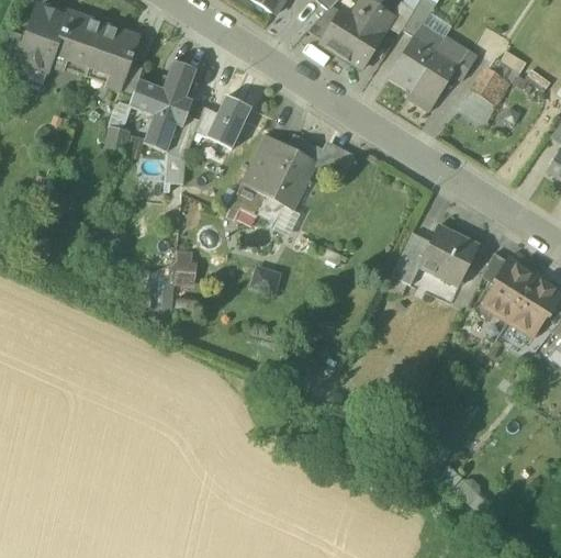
[(273,13),(276,14),(284,0),(254,0),(273,13)]
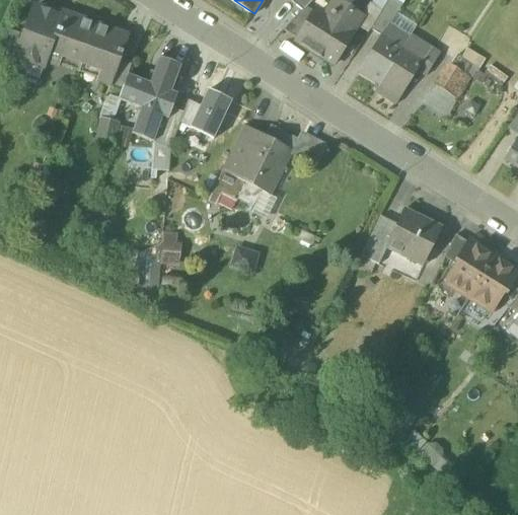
[(284,28),(298,37),(308,20),(311,22),(318,12),(307,4),(311,0),(292,0),(302,9),(284,28)]
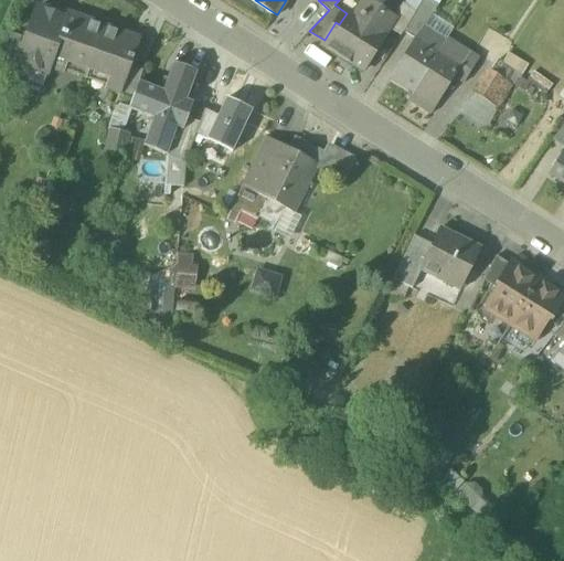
[(322,44),(363,70),(390,27),(395,18),(393,16),(380,8),(368,0),(361,0),(354,12),(349,9),(347,13),(339,24),(336,22),(325,40),(322,44)]
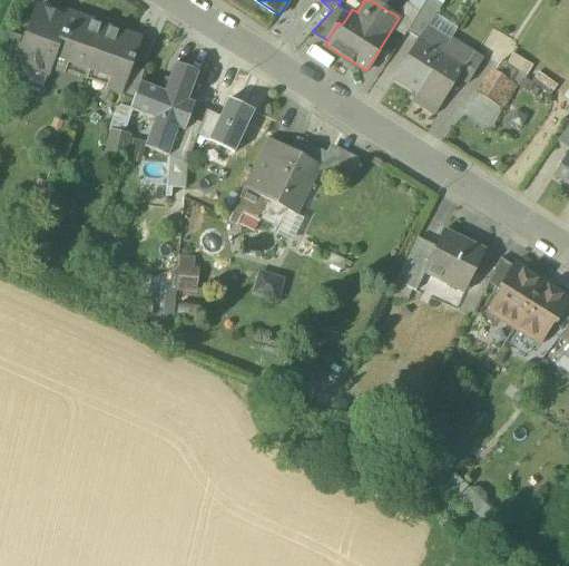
[(409,0),(408,2),(420,10),(427,0),(409,0)]
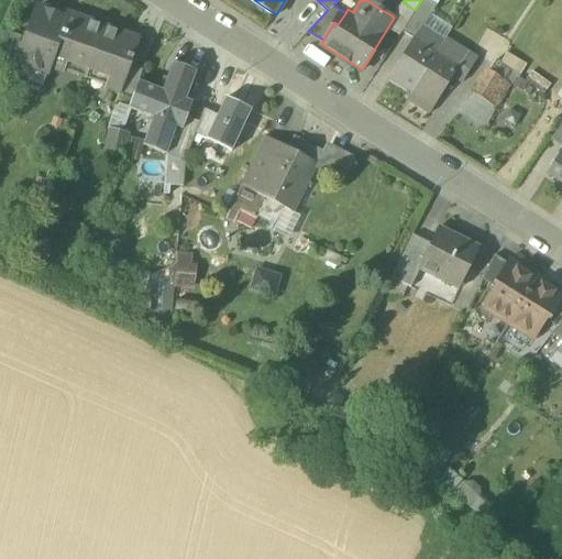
[(421,0),(415,10),(403,30),(414,37),(421,24),(423,23),(431,12),(437,3),(431,0),(421,0)]
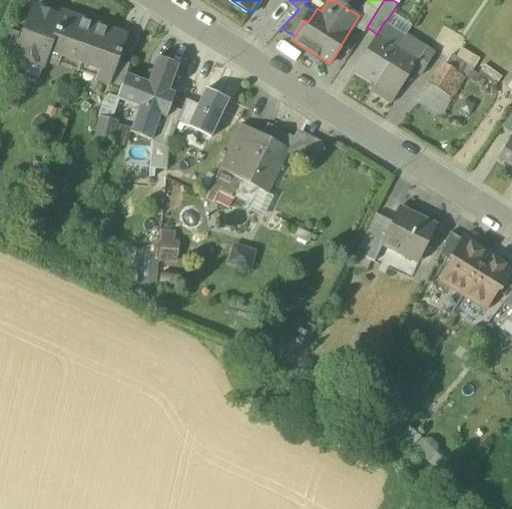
[(365,30),(367,27),(378,9),(367,2),(366,1),(357,14),(359,16),(354,24),(365,30)]
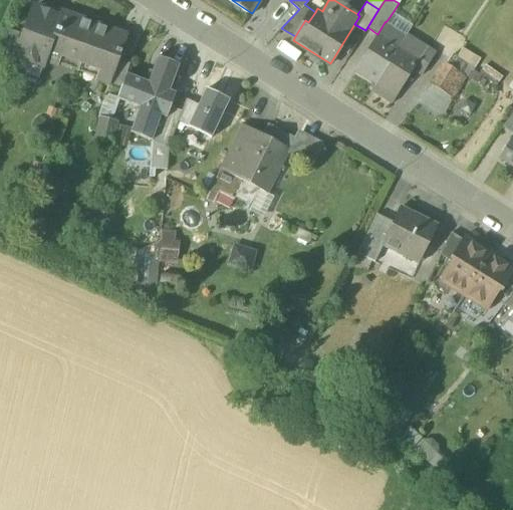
[(43,65),(45,57),(53,33),(42,29),(51,6),(33,5),(24,32),(22,32),(14,55),(21,64),(31,67),(43,65)]
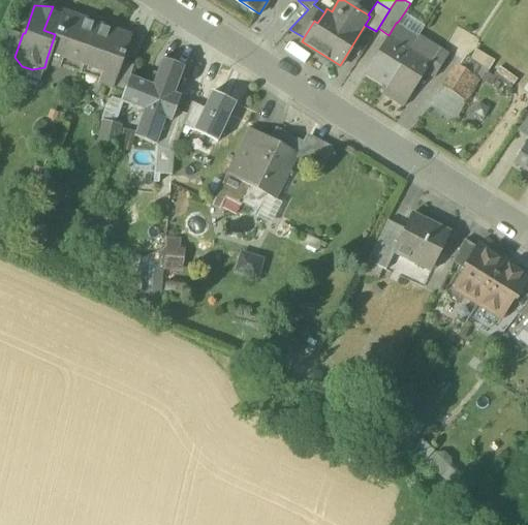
[(43,30),(55,34),(64,10),(53,6),(43,30)]
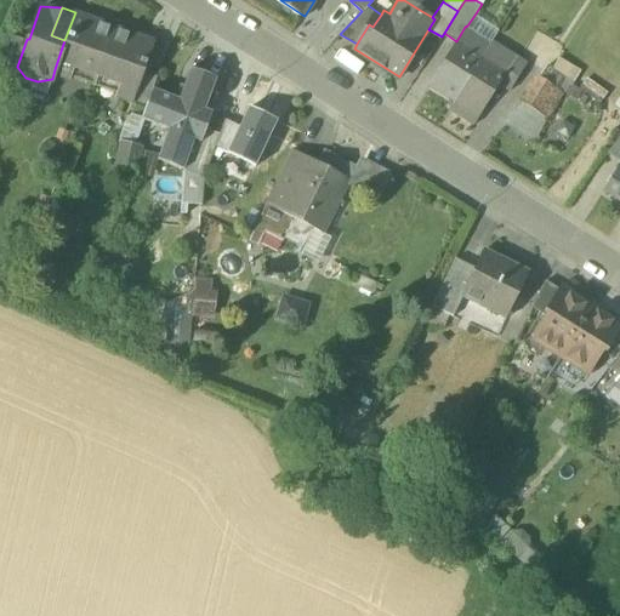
[(74,68),(96,77),(114,27),(75,12),(64,40),(55,69),(72,75),(74,68)]
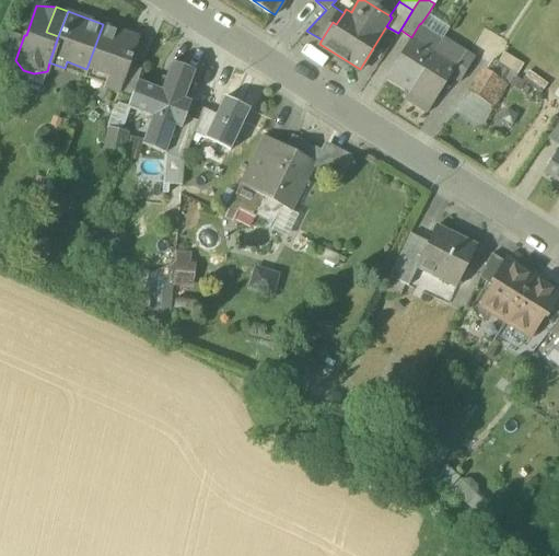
[(450,25),(429,12),(421,23),(419,24),(442,38),(444,35),(450,25)]
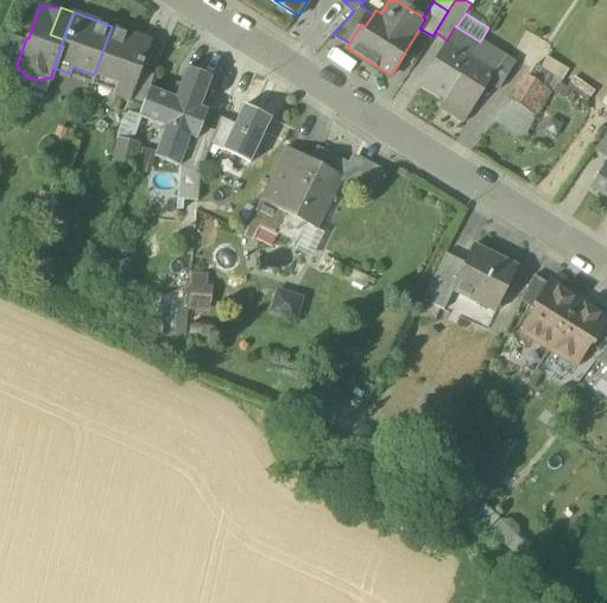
[(151,40),(112,26),(94,75),(117,83),(114,90),(131,96),(141,68),(151,40)]
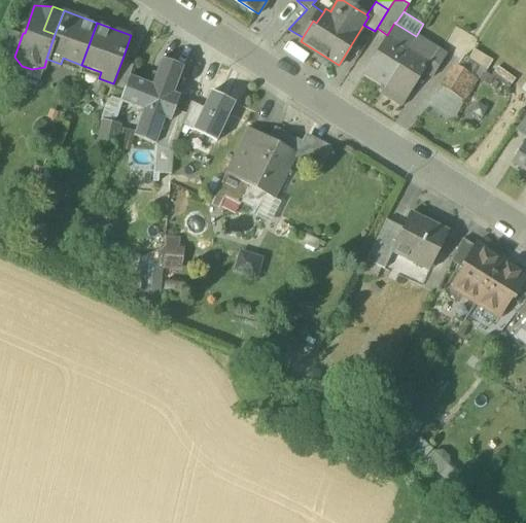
[(365,71),(387,83),(411,44),(416,36),(394,23),(387,35),(365,71)]
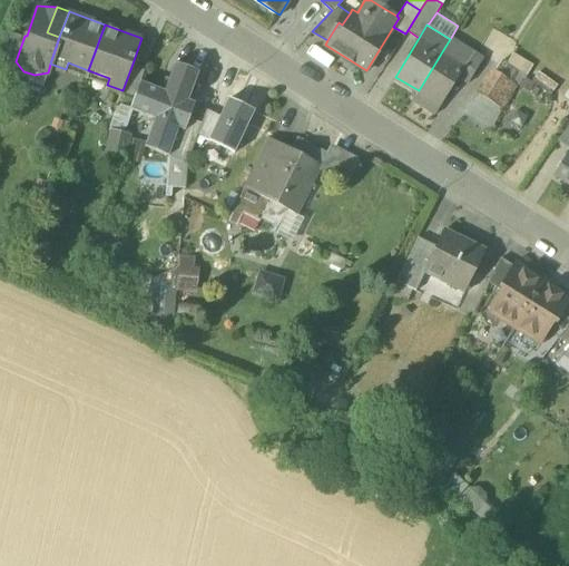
[(0,59),(12,64),(16,61),(25,36),(12,31),(0,59)]
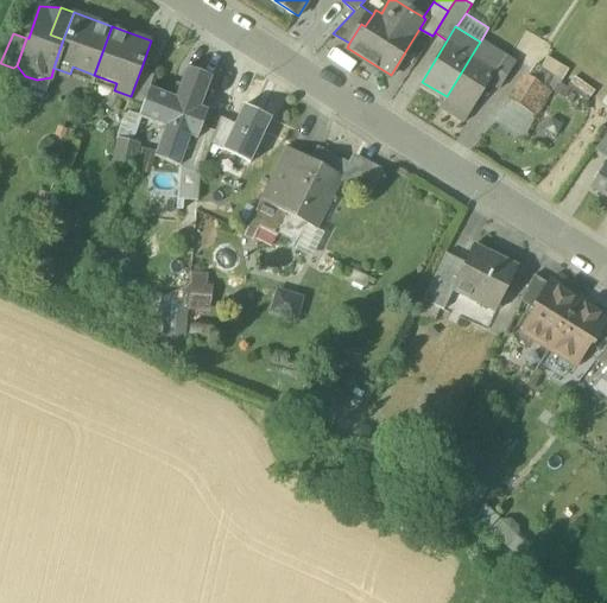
[(517,59),(482,38),(480,42),(474,51),(498,67),(500,62),(509,67),(505,71),(509,73),(517,59)]
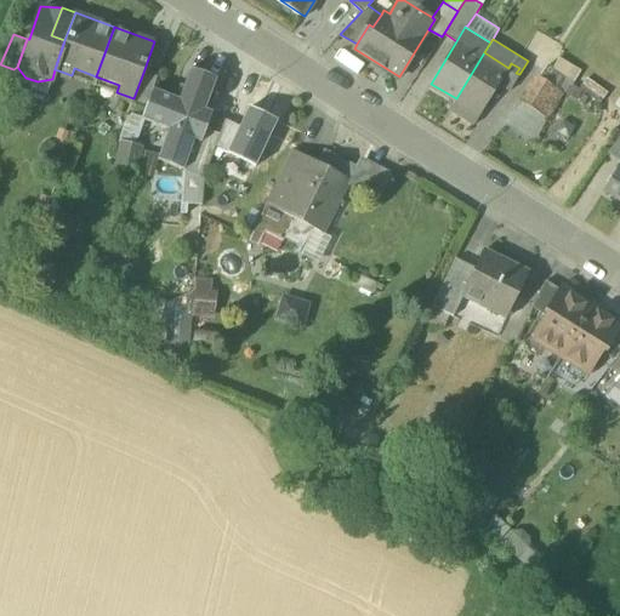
[(508,68),(484,52),(456,98),(450,107),(475,123),(500,81),(508,68)]
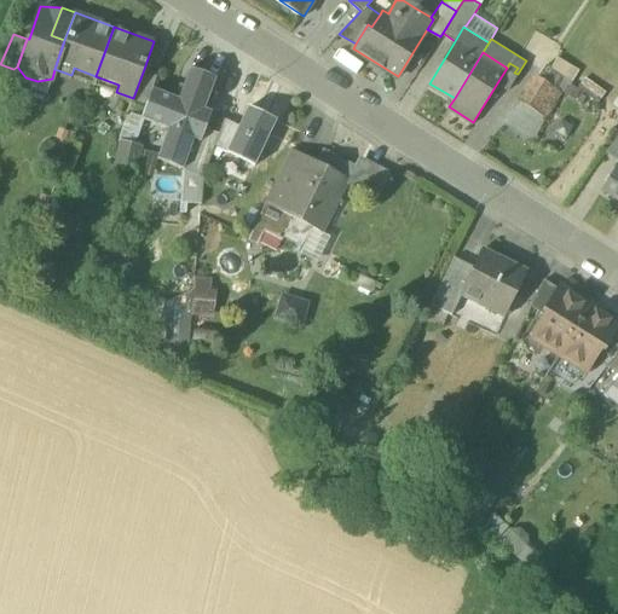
[(550,67),(567,76),(572,80),(579,68),(558,54),(550,67)]
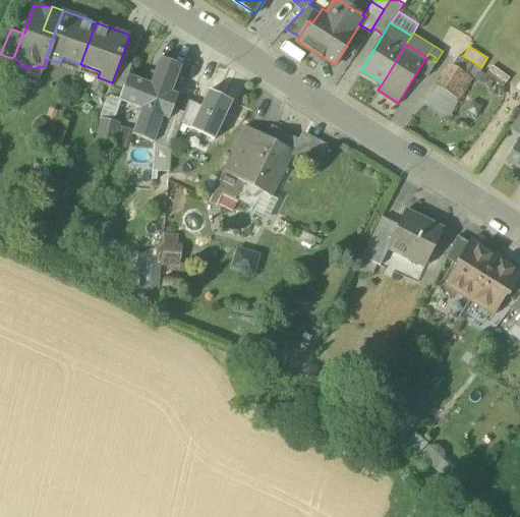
[(452,63),(471,75),(477,64),(463,56),(459,54),(452,63)]
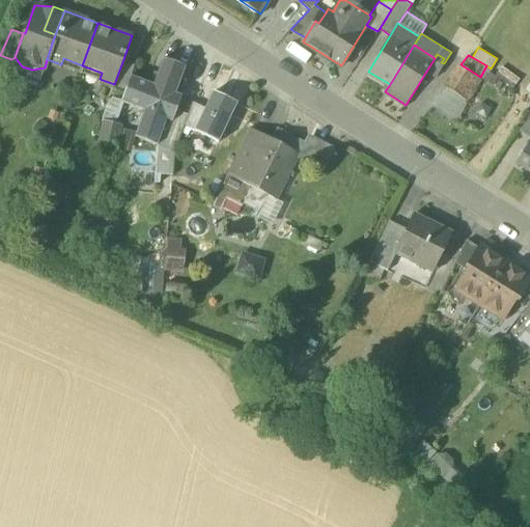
[(122,99),(121,101),(144,109),(135,135),(158,143),(167,118),(172,120),(176,110),(182,93),(176,91),(186,65),(163,57),(154,83),(132,74),(122,99)]
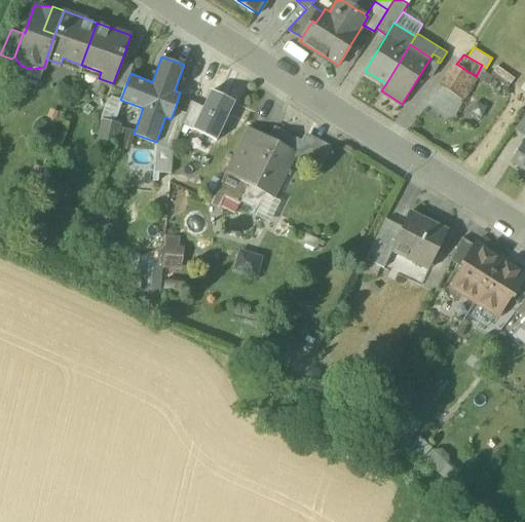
[(79,71),(81,65),(63,58),(61,64),(79,71)]
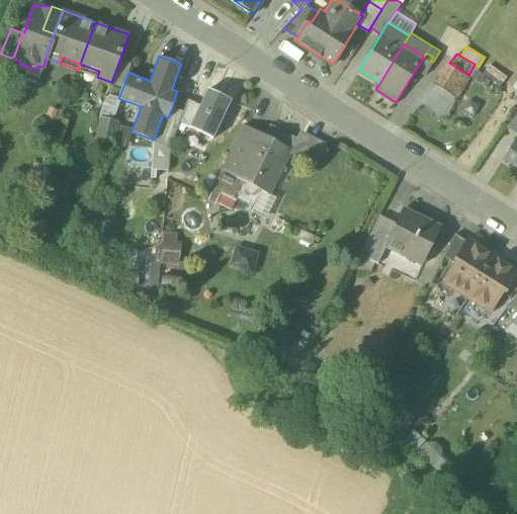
[(433,62),(430,61),(424,57),(417,68),(426,74),(433,62)]
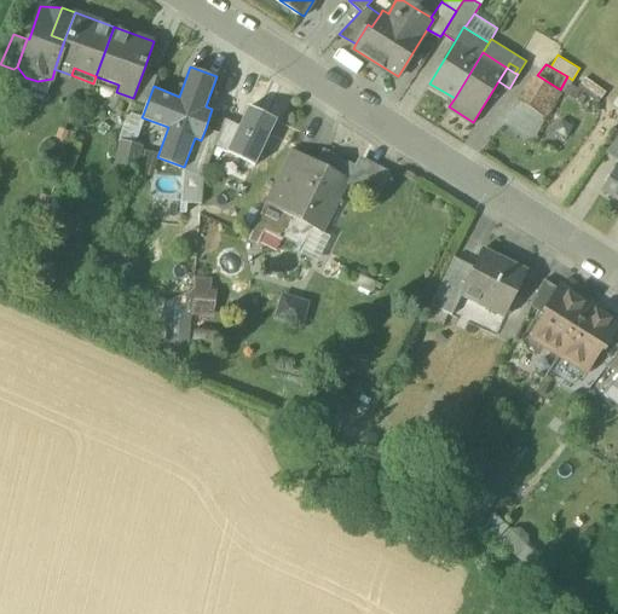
[(133,98),(146,103),(157,74),(144,69),(133,98)]
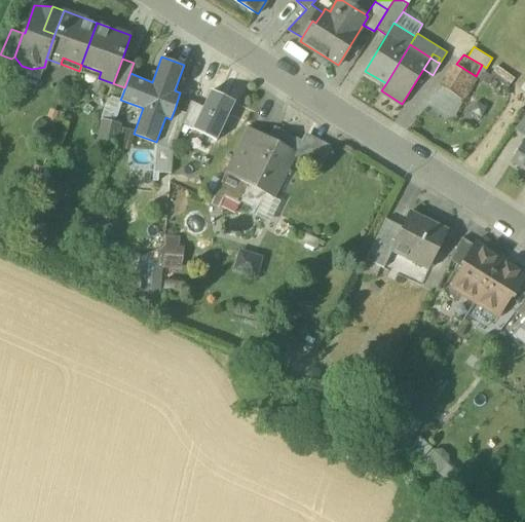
[(442,85),(462,98),(476,76),(456,64),(450,74),(442,85)]
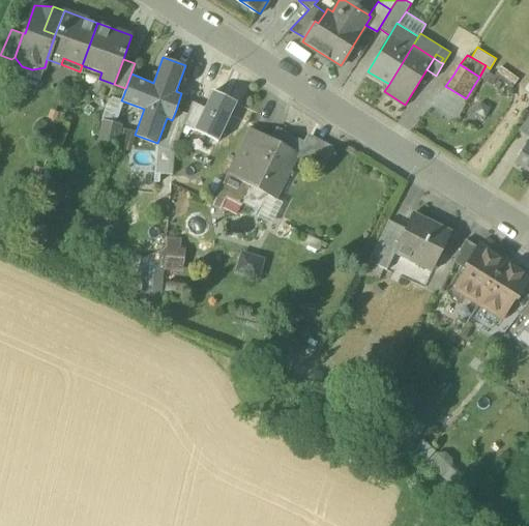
[(520,77),(501,64),(494,75),(512,87),(520,77)]
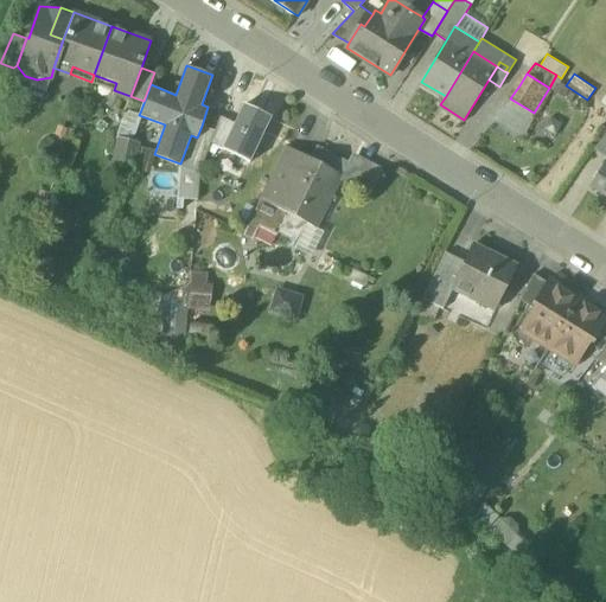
[(94,75),(91,82),(114,90),(116,83),(94,75)]
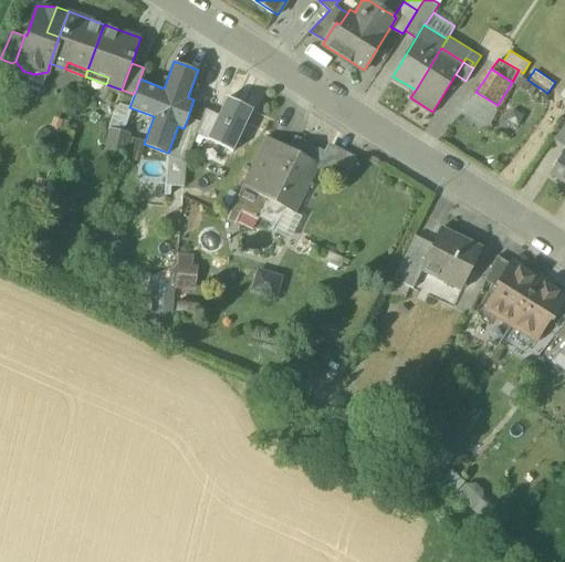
[(209,137),(232,149),(252,108),(228,97),(220,114),(209,137)]
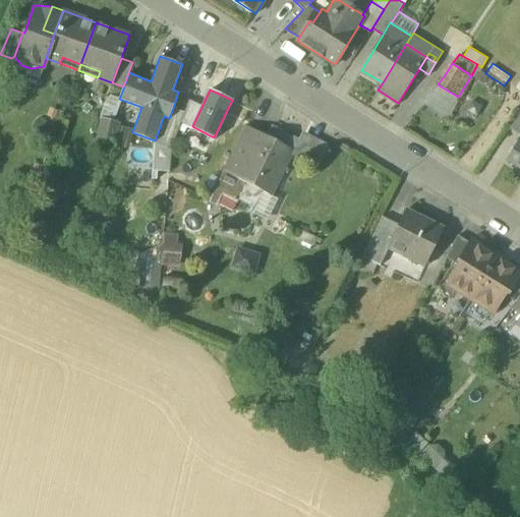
[(103,119),(114,121),(119,106),(119,99),(120,97),(112,94),(104,102),(100,118),(103,119)]
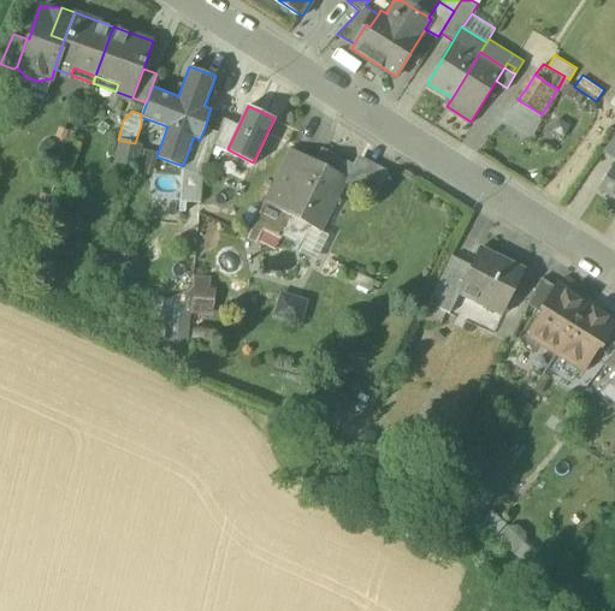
[(213,142),(228,149),(240,124),(223,116),(218,131),(213,142)]
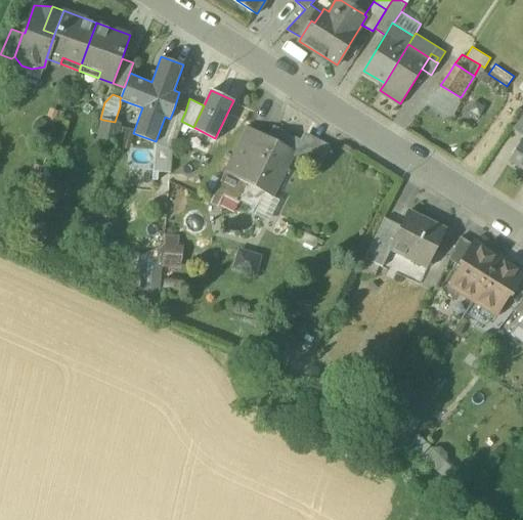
[(185,112),(174,109),(170,119),(165,117),(156,141),(172,147),(181,121),(185,112)]
